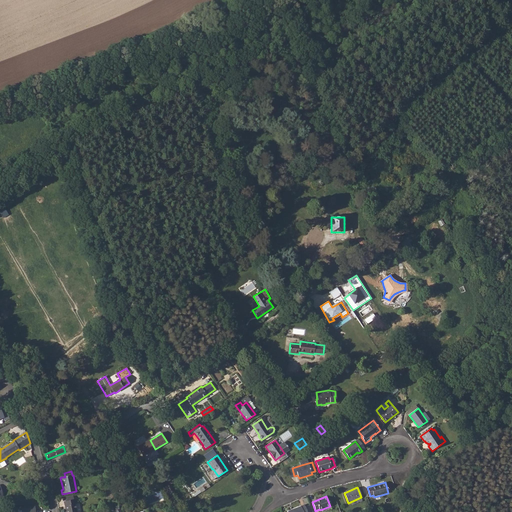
[(75,499),(64,501),(65,511),(76,511),(75,504),(76,504),(75,499)]
